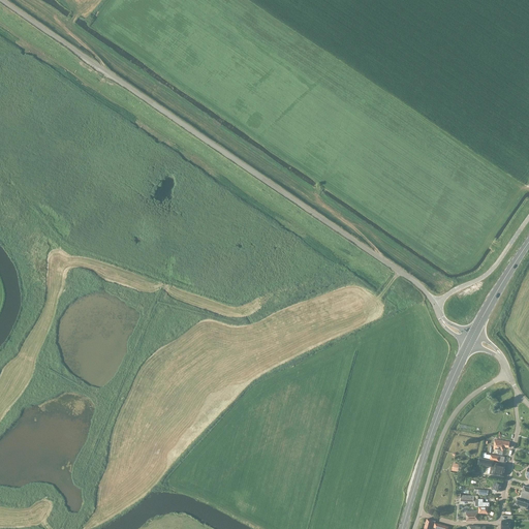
[(509,442),(502,441),(495,440),(494,449),(503,450),(503,446),(508,447),(509,442)]
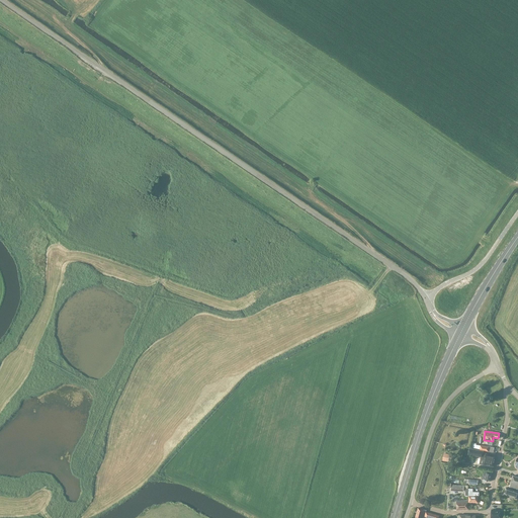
[(468,455),(482,457),(482,459),(484,460),(483,464),(493,466),(495,455),(483,453),(484,451),(469,449),(468,455)]
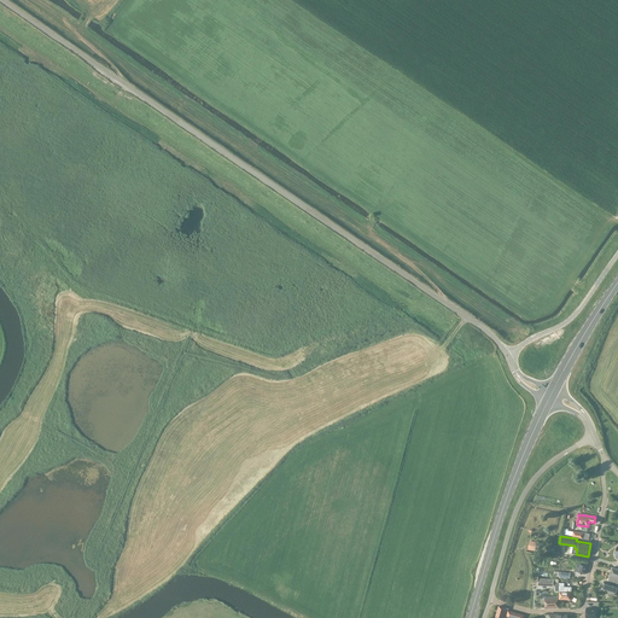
[(529,541),(528,551),(538,552),(540,543),(529,541)]
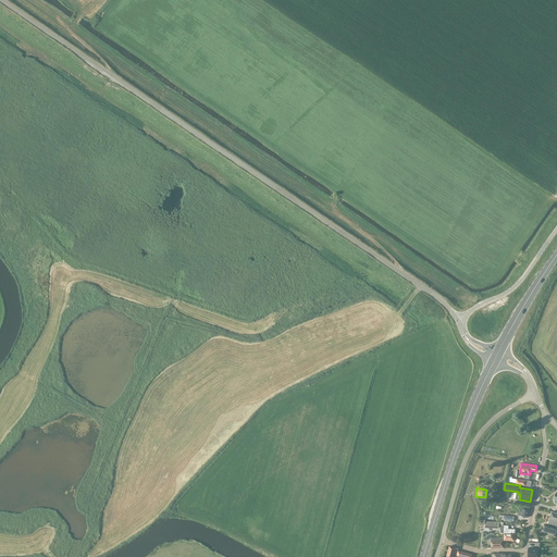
[(523,517),(528,517),(529,508),(522,507),(520,507),(518,515),(520,515),(519,518),(523,518),(523,517)]
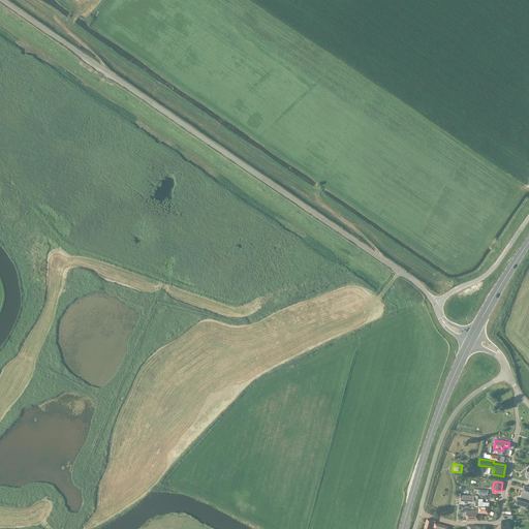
[(528,500),(528,488),(524,486),(520,497),(528,500)]
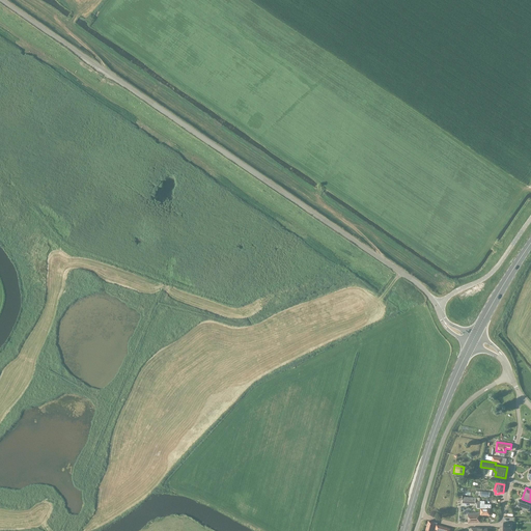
[(462,504),(475,504),(475,503),(478,503),(477,507),(480,507),(480,501),(480,498),(463,497),(463,496),(457,496),(457,502),(463,502),(462,504)]
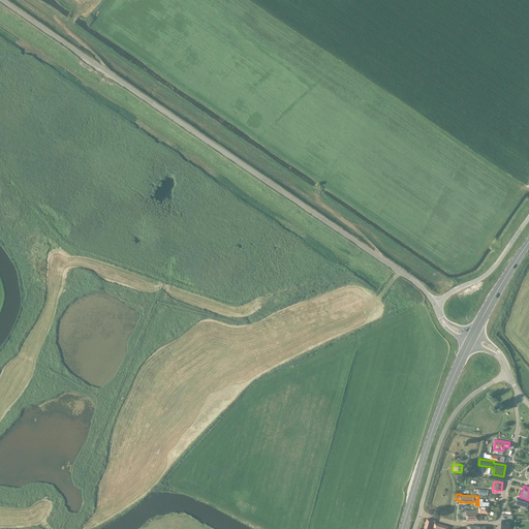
[(528,501),(517,498),(515,505),(528,509),(528,506),(528,501)]
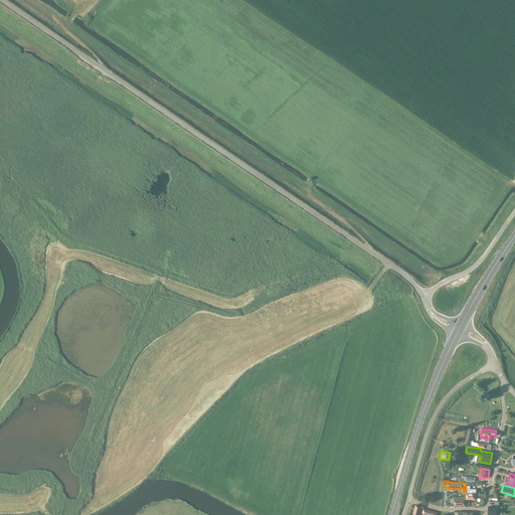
[(466,493),(466,500),(475,500),(475,493),(476,493),(476,489),(470,489),(470,486),(466,486),(466,492),(466,493)]
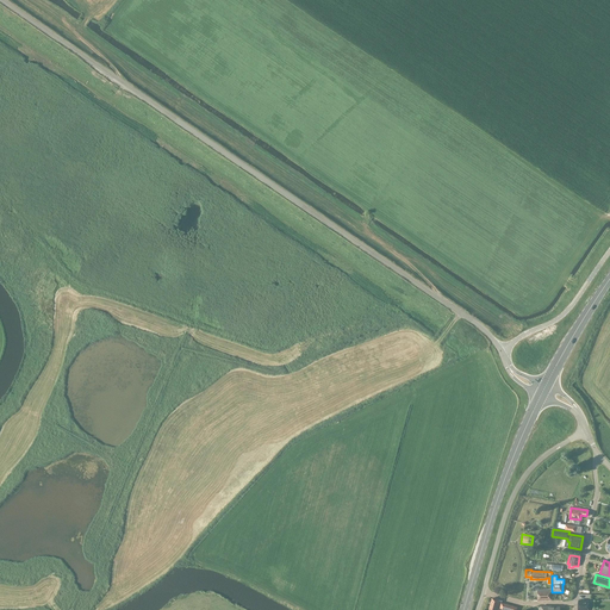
[(552,599),(551,591),(551,589),(537,590),(537,601),(552,599)]
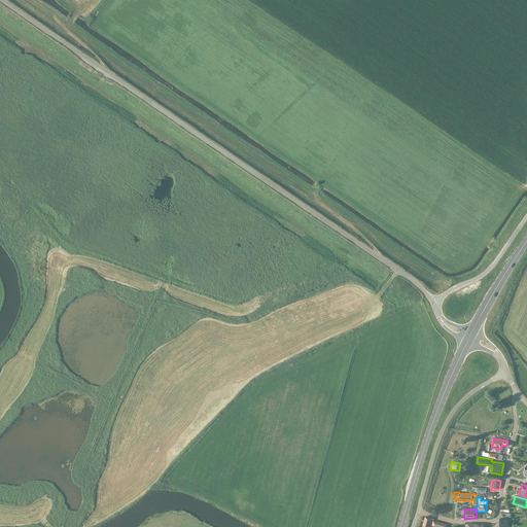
[(431,519),(425,517),(422,526),(431,526),(435,526),(446,526),(447,525),(433,521),(433,519),(431,519)]
